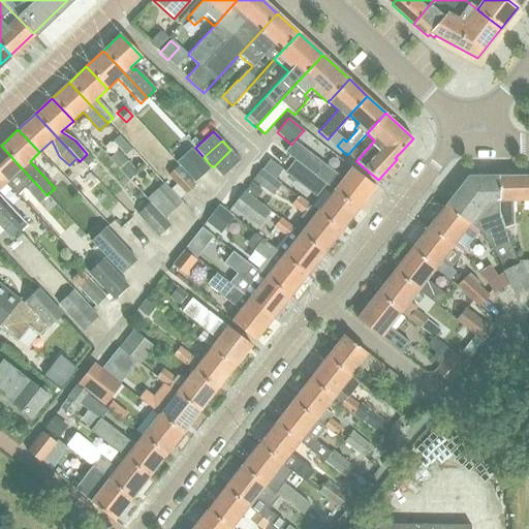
[(291,145),(285,153),(296,161),(319,180),(327,185),(335,191),(358,210),(376,187),(352,168),(343,180),(335,173),(332,176),(321,167),(323,164),(294,141),(291,145)]
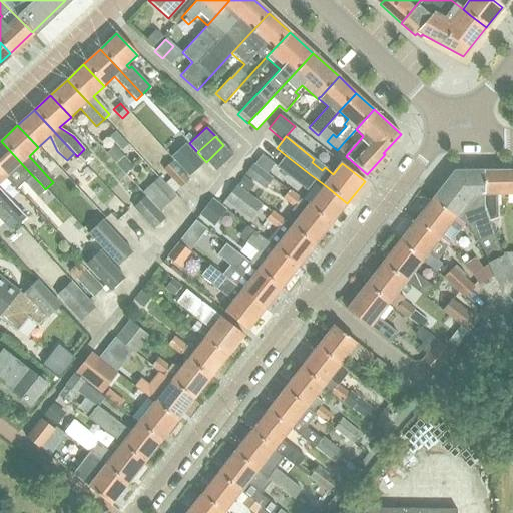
[(45,189),(41,184),(32,175),(1,141),(0,141),(0,173),(5,178),(15,189),(22,182),(37,198),(45,189)]
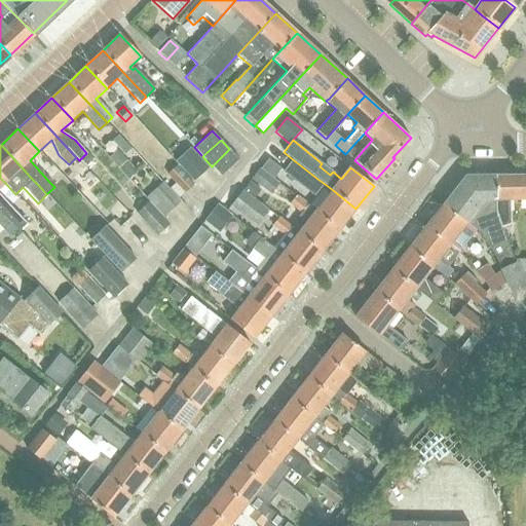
[(352,146),(346,153),(349,157),(357,149),(352,146)]
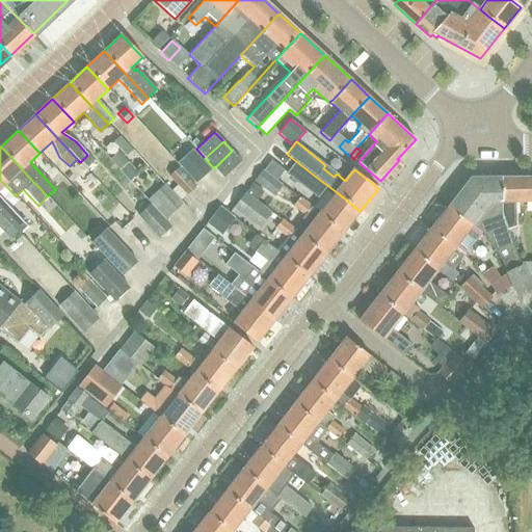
[(121,151),(111,159),(120,167),(128,159),(121,151)]
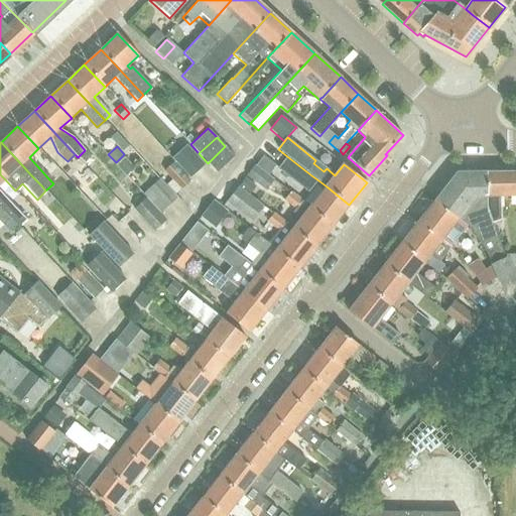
[(225,146),(208,163),(216,172),(234,155),(225,146)]
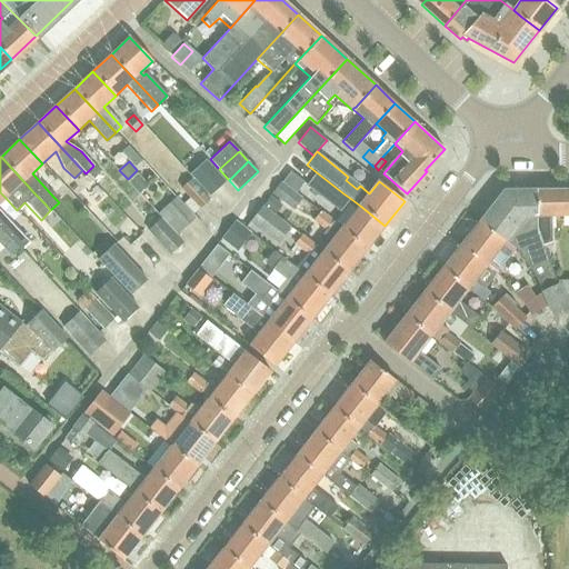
[(210,195),(223,182),(208,167),(196,178),(210,195)]
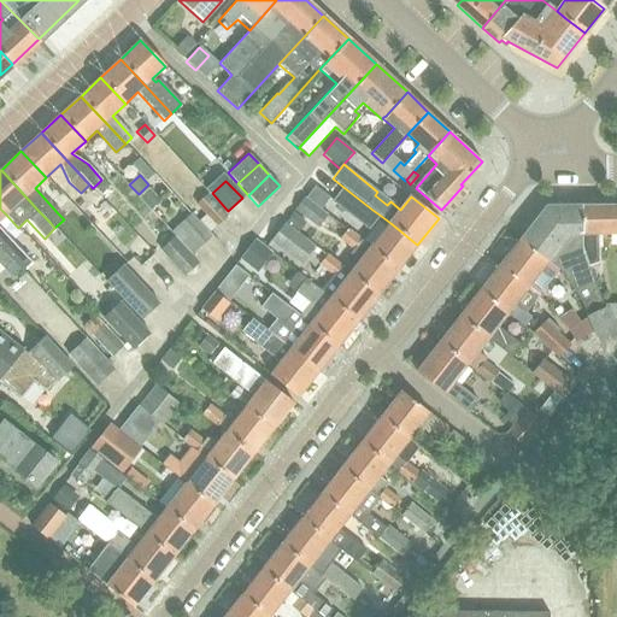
[(316,186),(305,199),(317,209),(328,195),(316,186)]
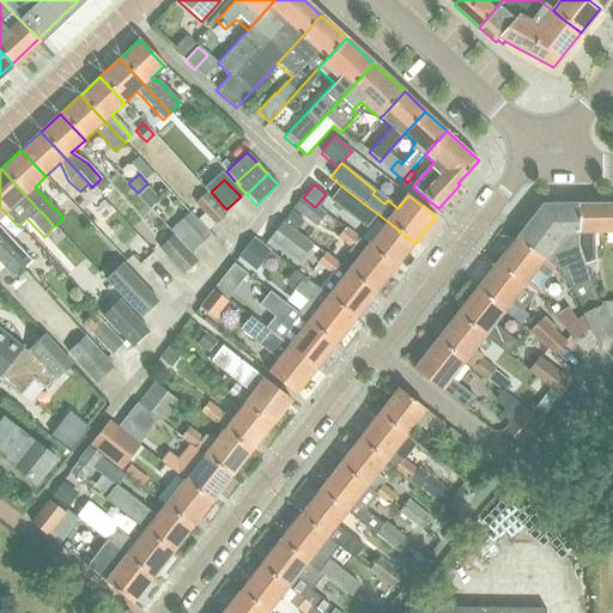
[(149,186),(139,194),(151,207),(161,199),(149,186)]
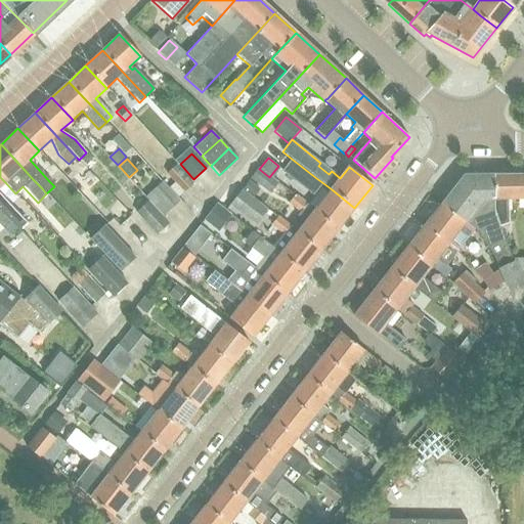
[(284,172),(314,195),(322,184),(323,183),(316,178),(293,160),(284,172)]
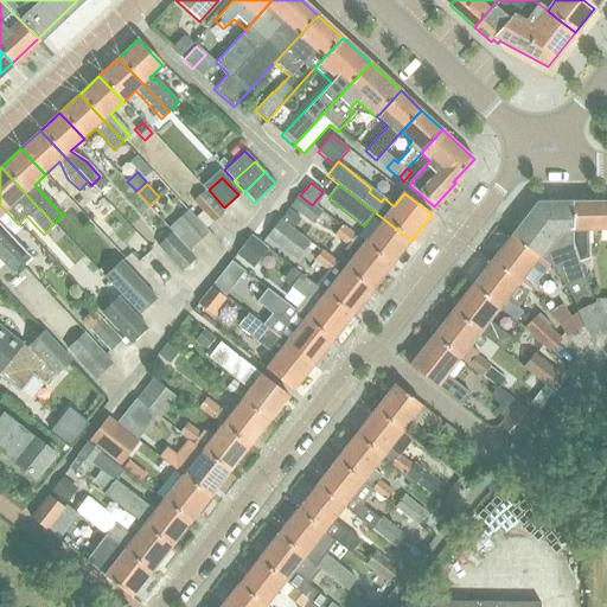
[(211,223),(222,213),(203,192),(192,202),(202,212),(211,223)]
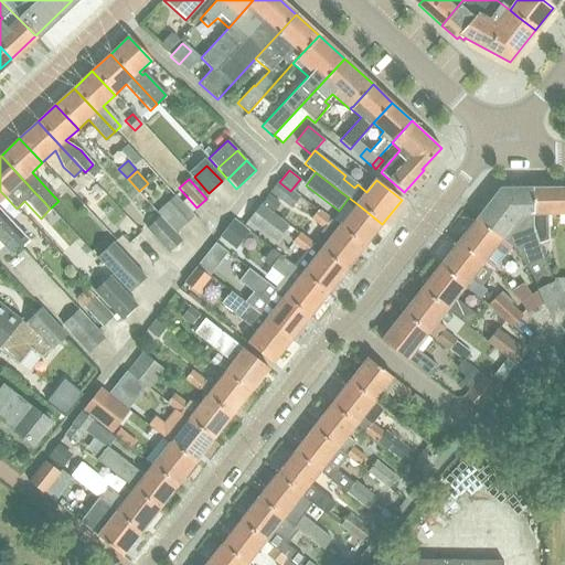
[(291,209),(300,199),(290,191),(279,182),(272,192),(291,209)]
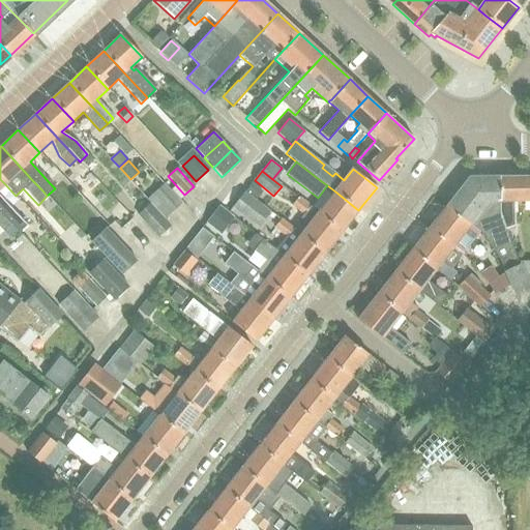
[(529,201),(529,176),(499,177),(500,200),(500,201),(500,214),(504,227),(513,223),(513,201),(529,201)]
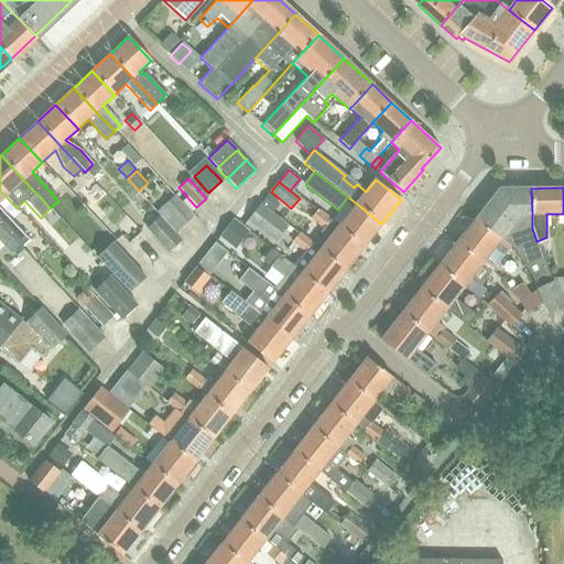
[(532,228),(532,213),(531,188),(499,188),(475,219),(492,232),(502,239),(511,247),(517,250),(531,275),(549,314),(563,306),(563,305),(552,279),(551,278),(548,269),(537,241),(532,228)]
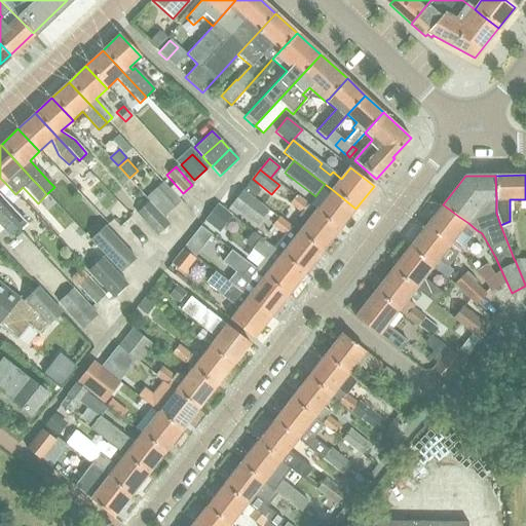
[(0,196),(0,187),(5,183),(0,178),(0,212),(10,223),(11,223),(19,231),(26,224),(0,196)]
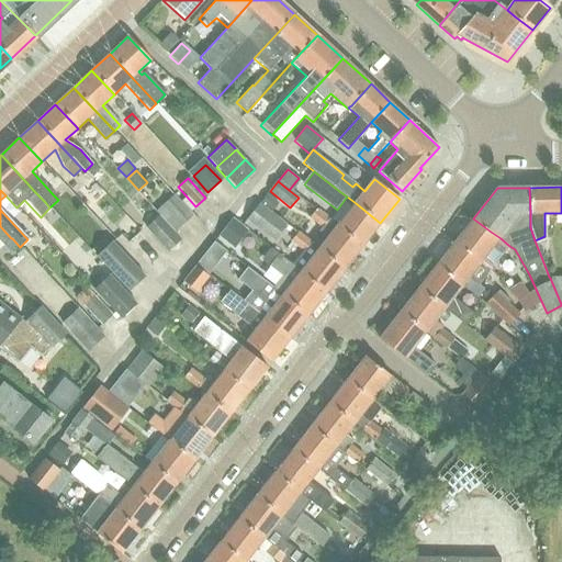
[(268,193),(260,202),(272,211),(279,202),(268,193)]
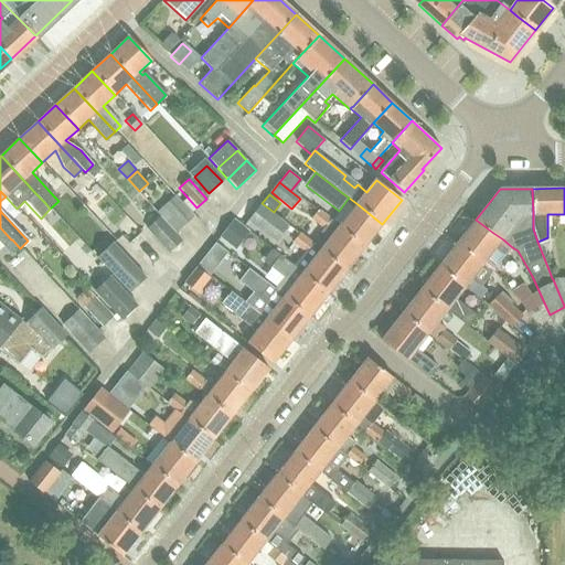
[(164,224),(174,234),(192,217),(173,196),(163,206),(156,214),(160,220),(164,224)]
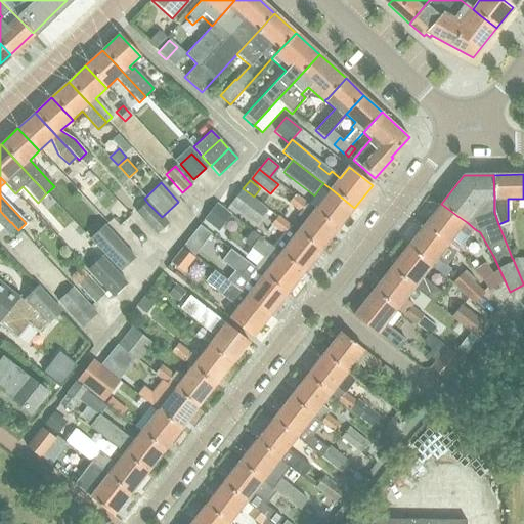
[(174,183),(169,188),(177,198),(182,192),(174,183)]
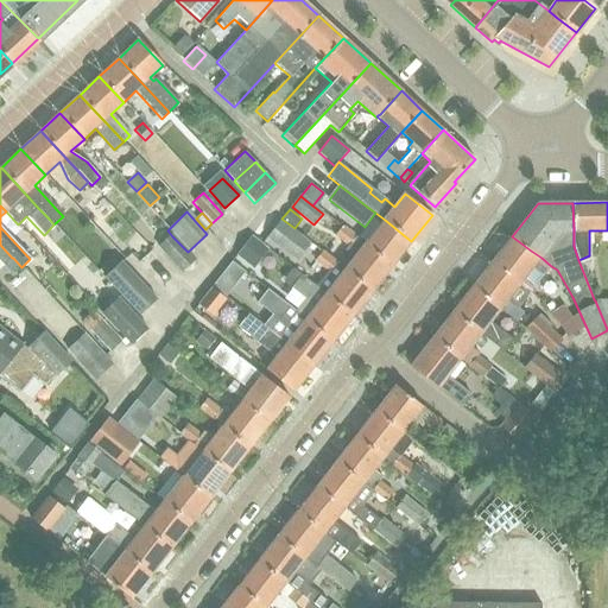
[(106,220),(99,227),(105,234),(113,228),(106,220)]
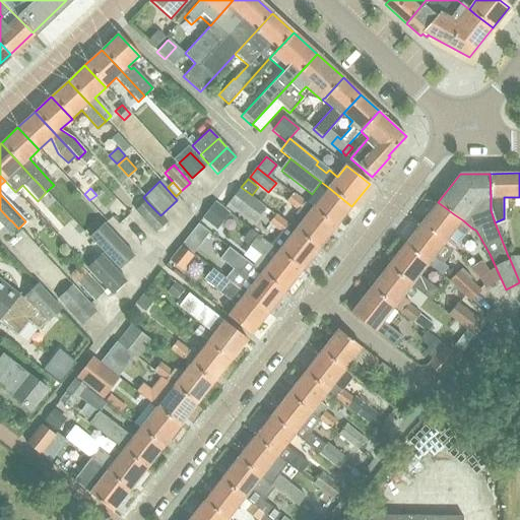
[(329,188),(328,189),(312,209),(335,228),(351,206),(329,188)]
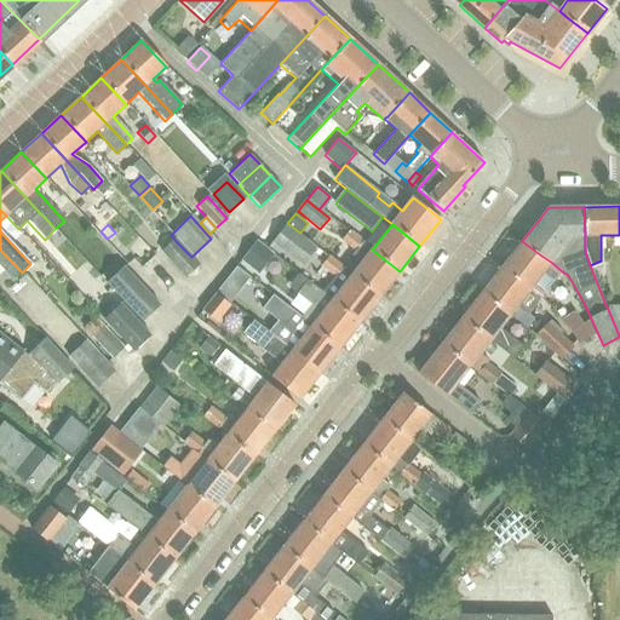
[(302,265),(315,250),(286,225),(273,242),(302,265)]
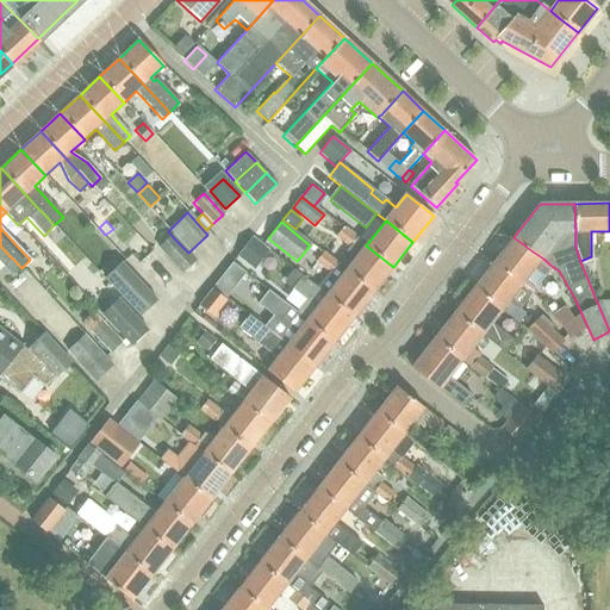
[(54,225),(44,236),(56,249),(67,238),(54,225)]
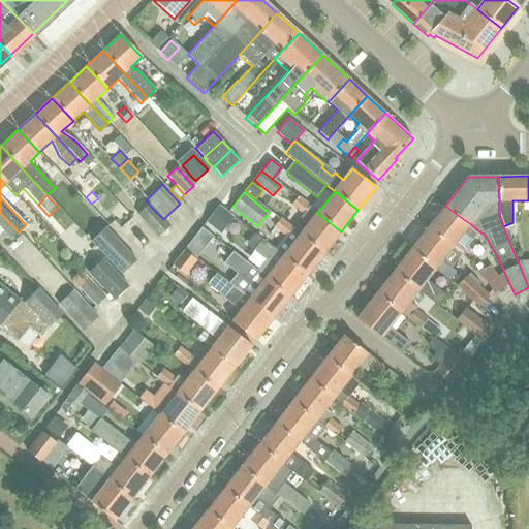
[(341,231),(317,213),(298,197),(291,206),(303,215),(301,218),(308,224),(300,235),(323,253),(341,231)]
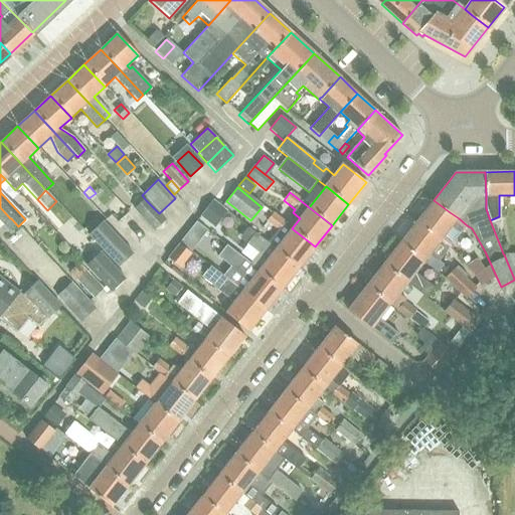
[(114,198),(109,202),(109,209),(113,213),(121,206),(114,198)]
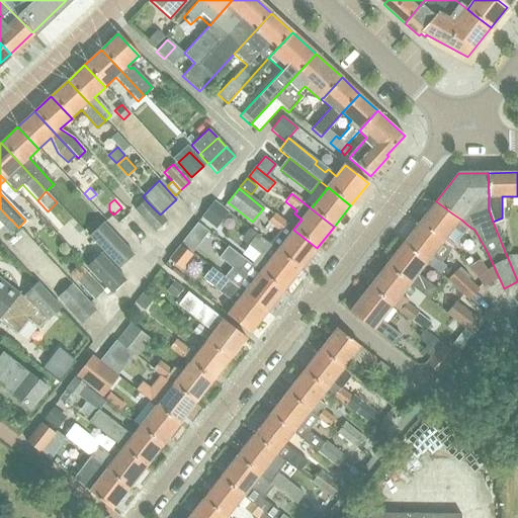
[(166,222),(160,214),(151,205),(147,201),(136,211),(155,232),(166,222)]
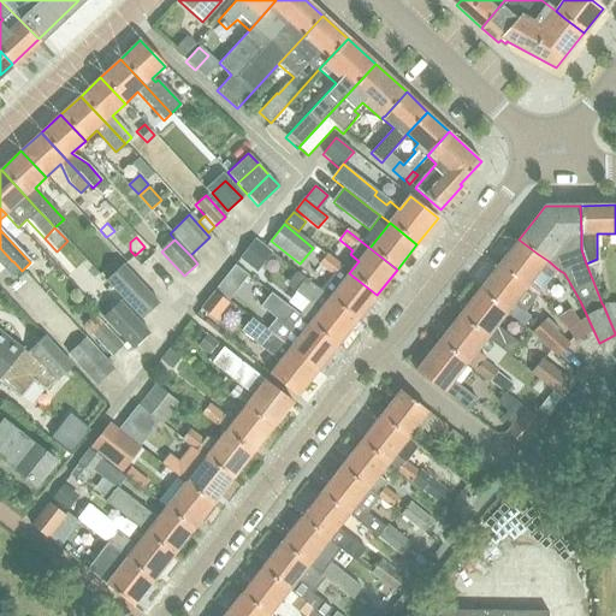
[(558,270),(538,254),(519,240),(498,265),(526,286),(538,296),(558,270)]
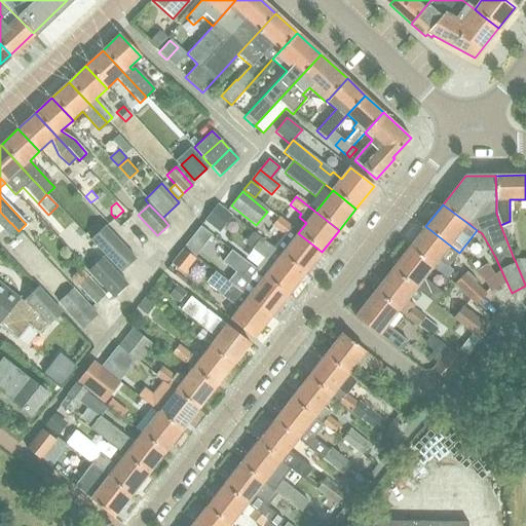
[(217,205),(203,223),(219,234),(232,217),(217,205)]
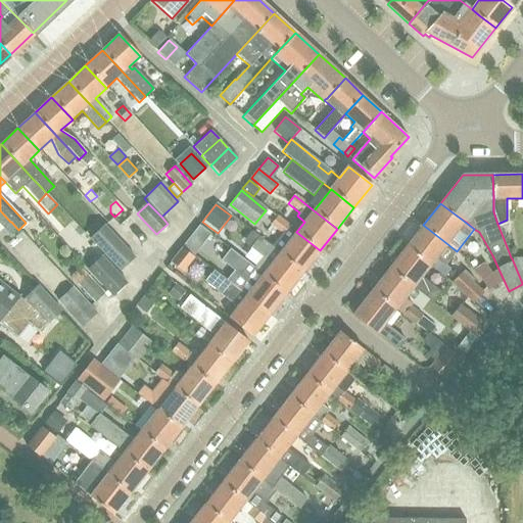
[(10,222),(0,210),(0,226),(3,229),(10,222)]
